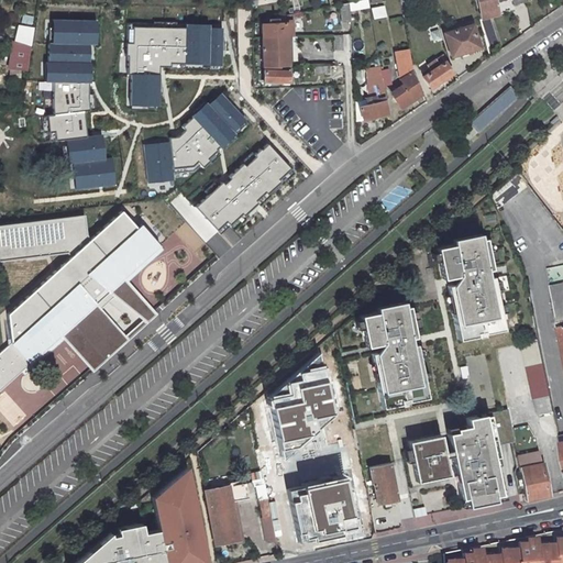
[(409,0),(396,0),(400,20),(414,18),(409,0)]
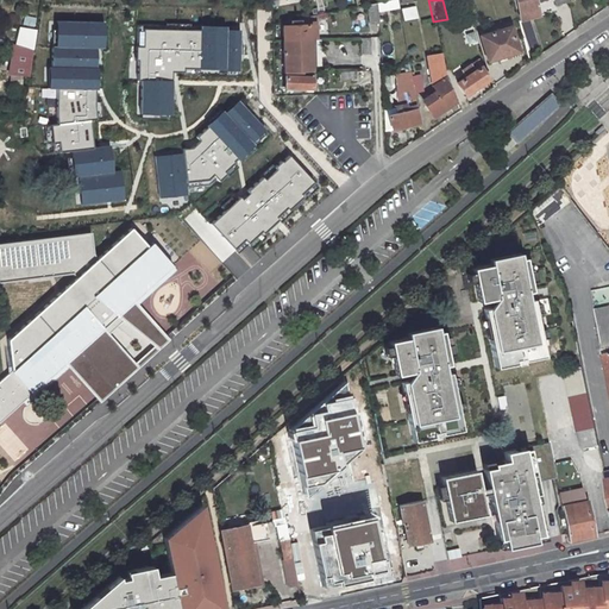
[(567,0),(515,0),(519,14),(539,10),(535,0),(554,0),(557,5),(569,1),(567,0)]
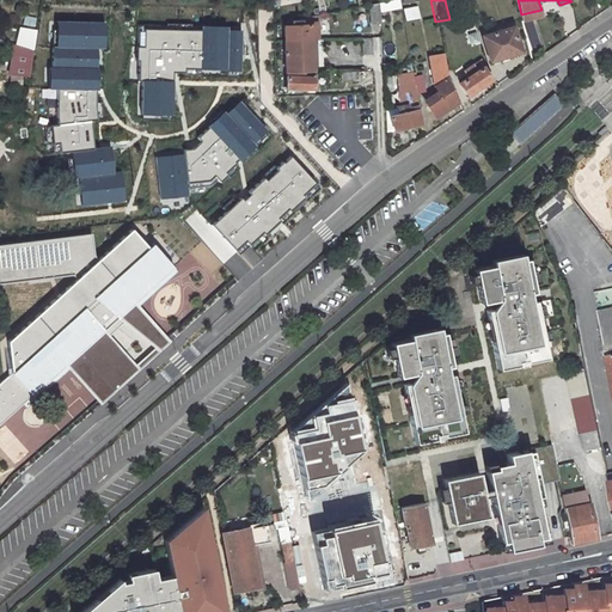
[(380,5),(369,7),(369,26),(381,26),(380,5)]
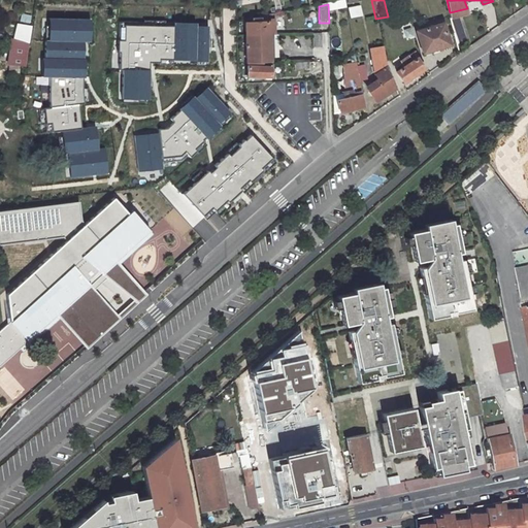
[(361,4),(348,6),(350,19),(363,17),(361,4)]
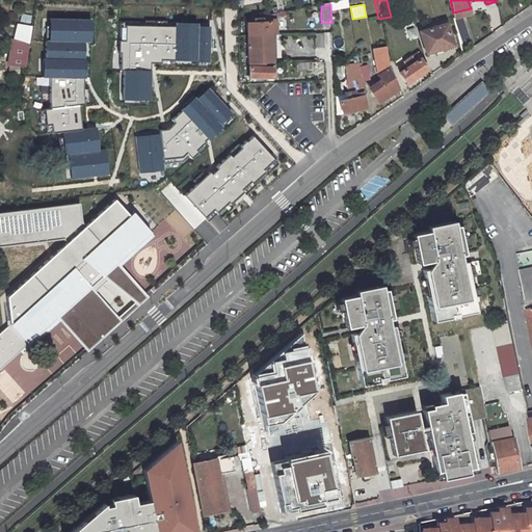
[(471,8),(453,12),(454,17),(471,12),(471,8)]
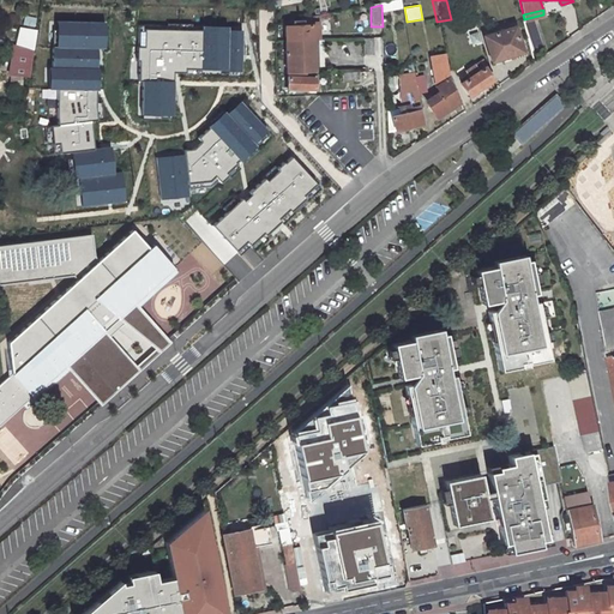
[(24,16),(23,24),(34,26),(36,18),(24,16)]
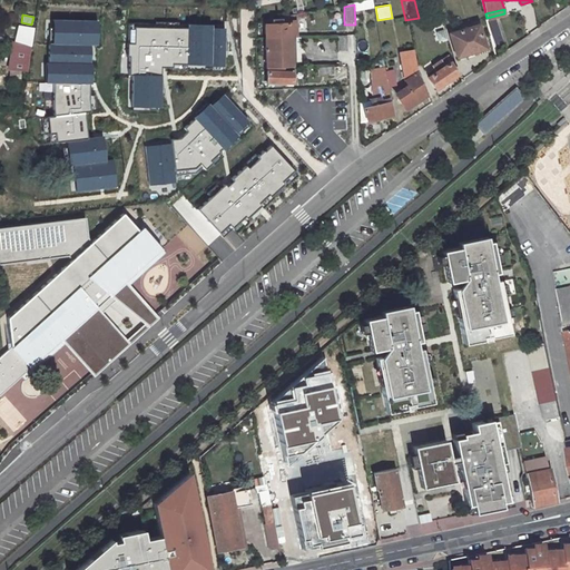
[(98,47),(98,23),(52,22),(52,46),(48,46),(48,66),(46,66),(46,85),(53,85),(53,108),(53,118),(48,119),(49,136),(55,135),(56,144),(66,143),(69,167),(72,166),(76,193),(117,188),(114,161),(106,163),(104,138),(88,139),(85,115),(90,114),(88,102),(89,85),(91,85),(91,66),(89,66),(90,47),(98,47)]
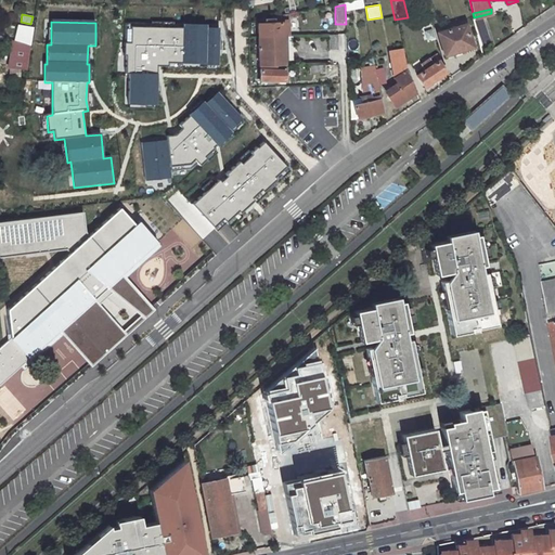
[(454,52),(453,49),(472,43),(465,24),(437,33),(443,55),(454,52)]
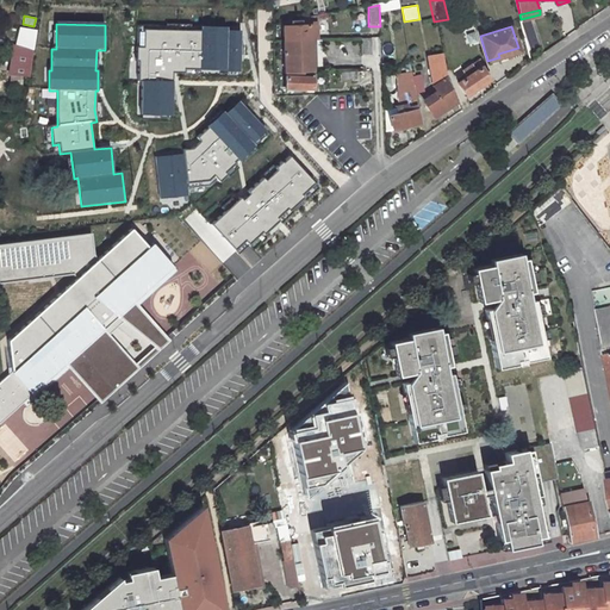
[(238,73),(238,32),(225,32),(225,29),(200,29),(200,33),(159,32),(159,27),(143,27),(142,49),(136,49),(136,63),(138,63),(137,82),(142,83),(141,116),(170,117),(172,75),(184,75),(184,72),(199,72),(199,66),(216,66),(216,69),(224,69),(223,73),(238,73)]
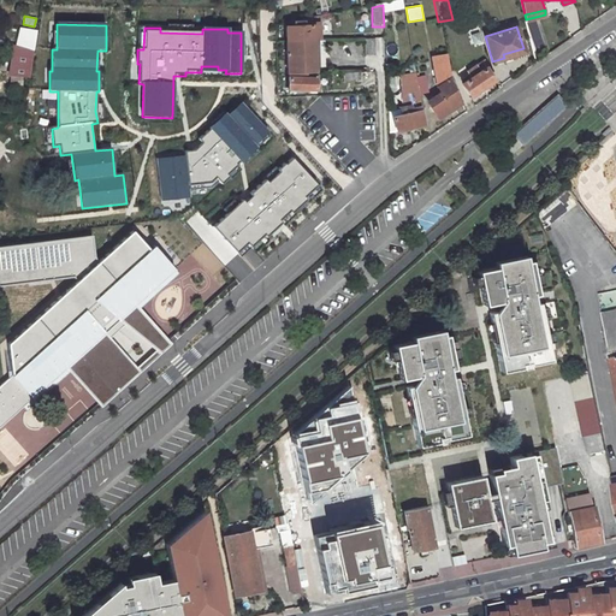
[(314,28),(285,29),(286,43),(314,41),(314,28)]
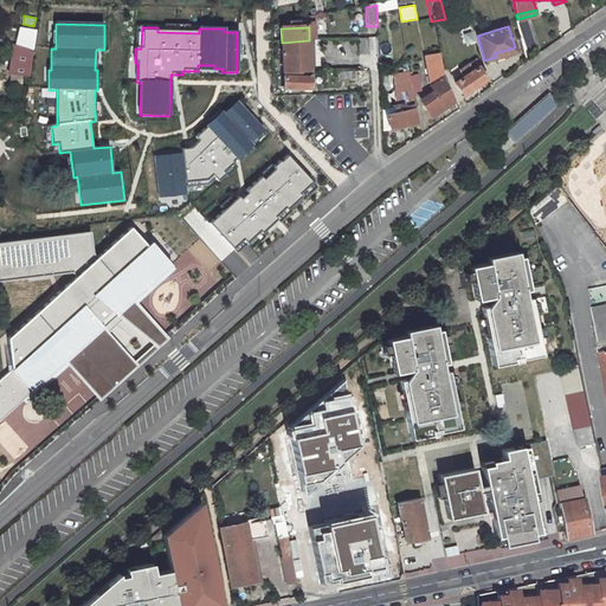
[(369,38),(360,39),(360,53),(371,53),(369,38)]
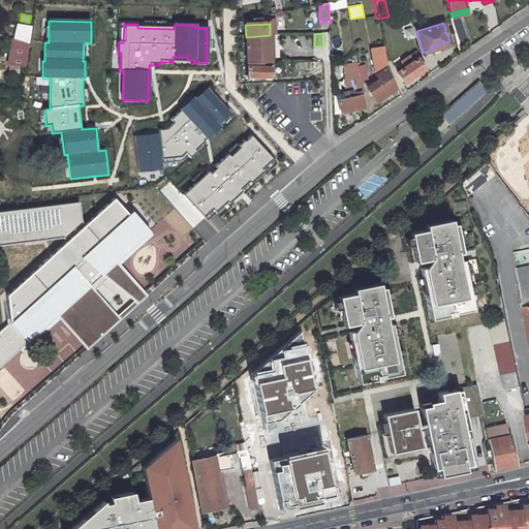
[(270,35),(246,37),(246,60),(271,59),(270,35)]
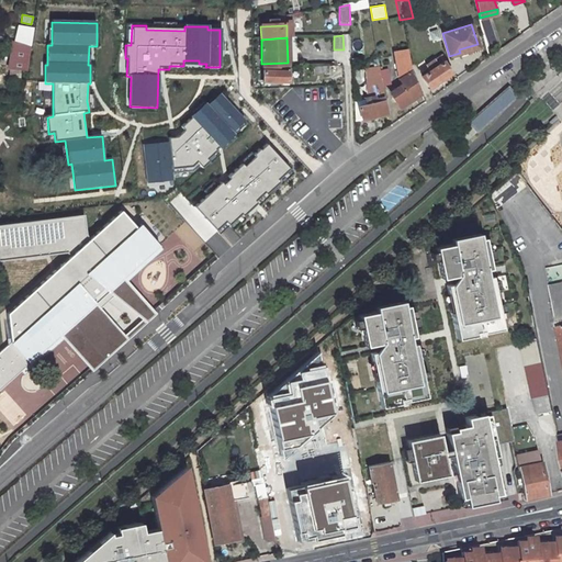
[(29,49),(0,38),(0,46),(13,51),(7,72),(24,74),(29,49)]
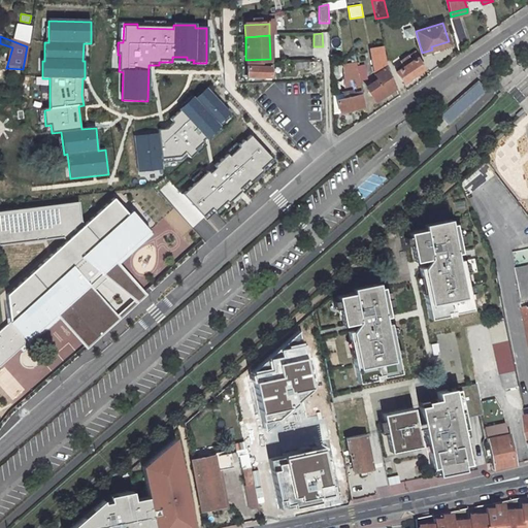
[(373,88),(368,91),(374,101),(386,94),(387,96),(392,93),(391,91),(395,88),(390,75),(386,66),(382,46),(368,50),(374,75),(376,80),(371,84),(373,88)]
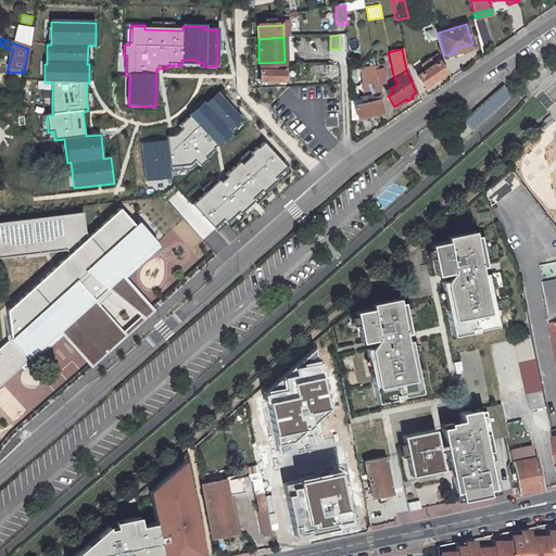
[(425,71),(416,76),(424,87),(445,72),(438,61),(431,65),(427,60),(420,64),(425,71)]
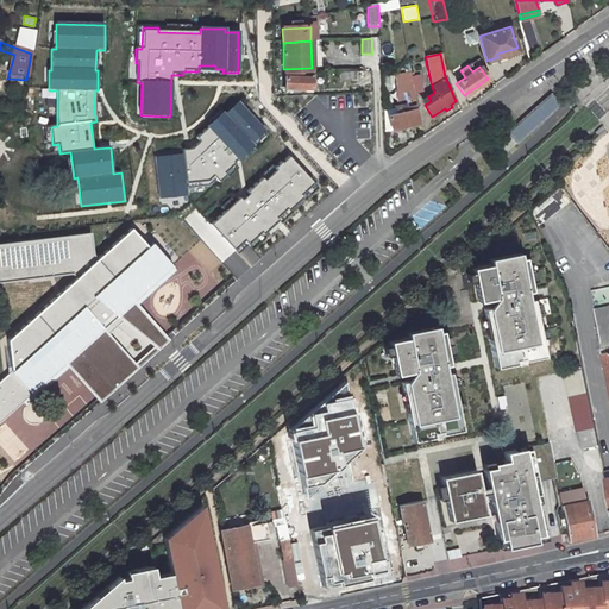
[(356,70),(339,70),(339,80),(357,79),(356,70)]
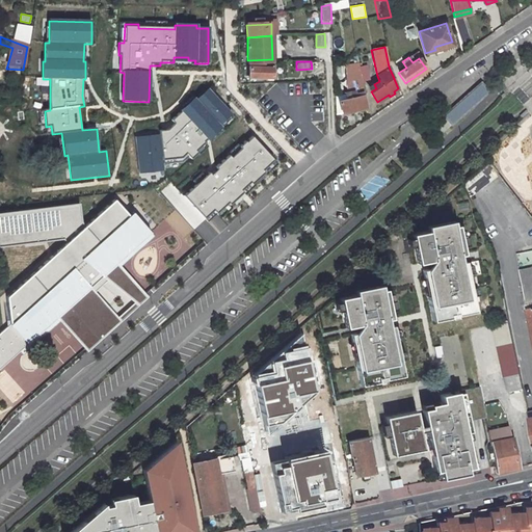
[(271,64),(248,65),(248,79),(271,80),(271,64)]
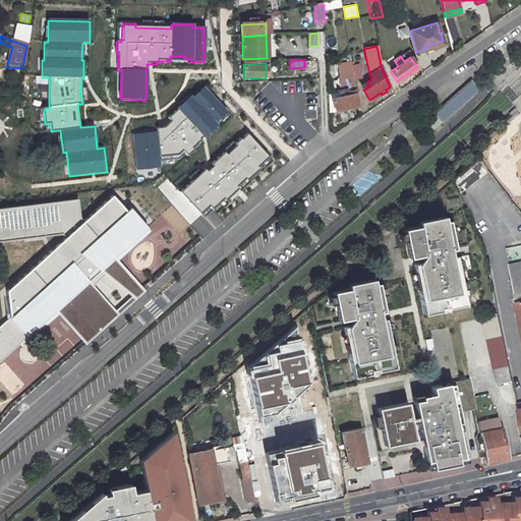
[(357,65),(351,66),(353,75),(354,80),(360,79),(357,65)]
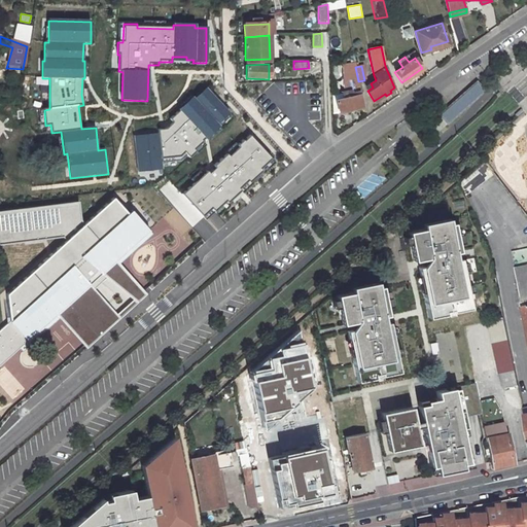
[(340,81),(330,82),(331,93),(342,92),(340,81)]
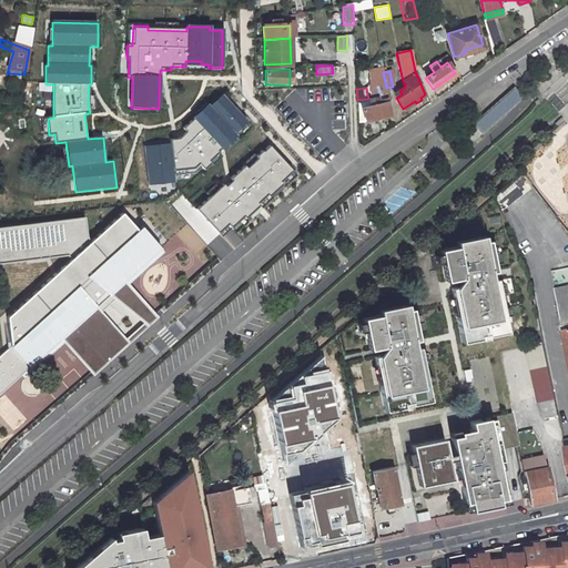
[(246,123),(220,95),(208,108),(205,105),(191,119),(192,120),(182,130),(185,133),(178,140),(169,141),(170,145),(144,149),(148,185),(174,182),(173,176),(193,174),(200,168),(203,171),(210,164),(208,162),(217,154),(216,152),(220,150),(221,151),(235,138),(233,135),(246,123)]
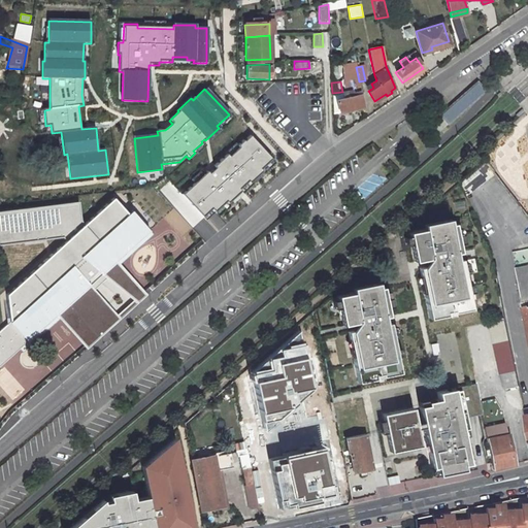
[(343,98),(336,99),(338,111),(349,109),(353,109),(363,107),(361,93),(351,94),(350,91),(342,92),(343,98)]
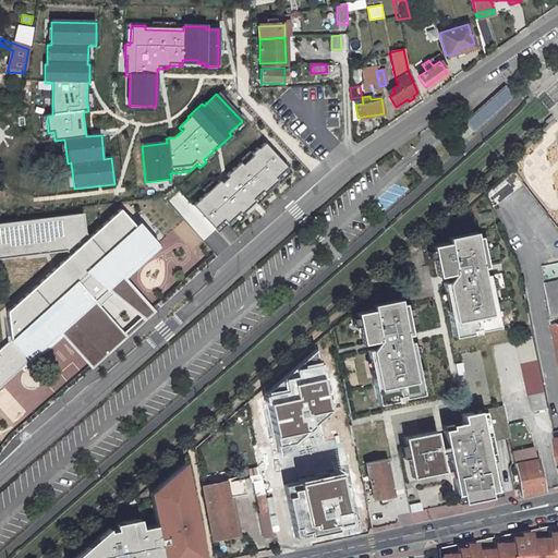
[(466,119),(473,128),(494,112),(487,104),(466,119)]
